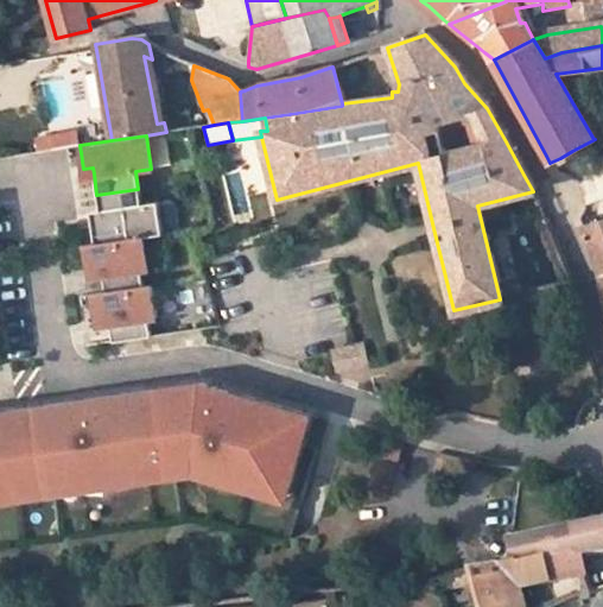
[(91,226),(94,245),(141,238),(160,235),(156,203),(140,206),(138,189),(96,195),(101,220),(101,225),(91,226)]
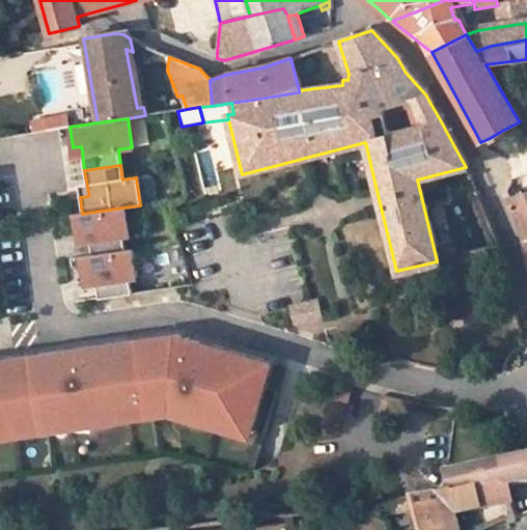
[(526,192),(507,198),(517,225),(520,233),(525,248),(526,256),(526,192)]
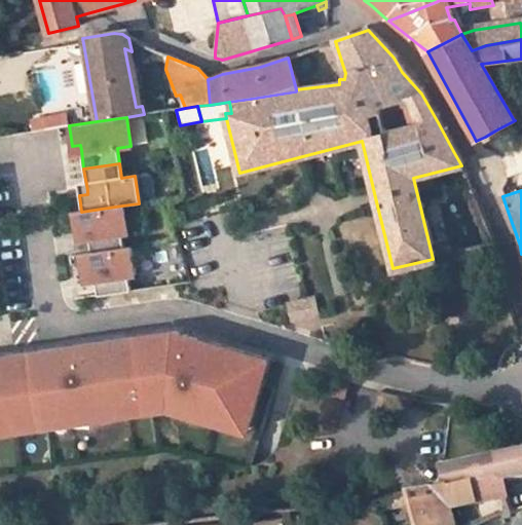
[(90,254),(123,249),(120,234),(126,233),(122,205),(81,212),(74,213),(76,228),(86,226),(87,232),(90,254)]
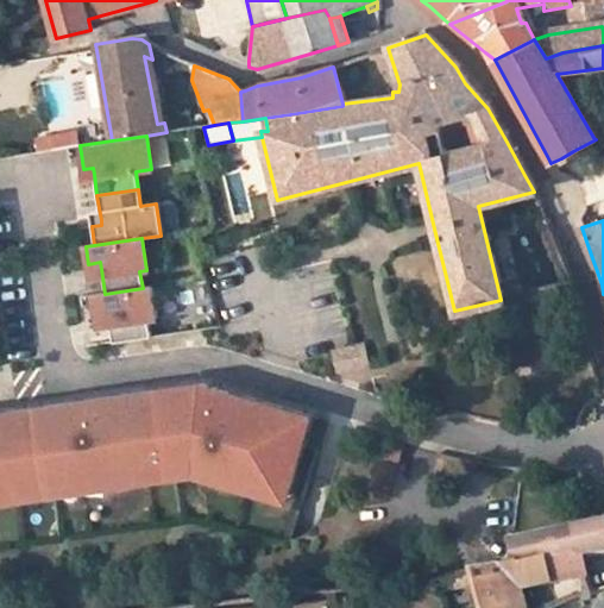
[(108,317),(112,343),(149,337),(146,319),(153,319),(149,287),(143,288),(105,294),(93,295),(95,313),(107,312),(108,317)]
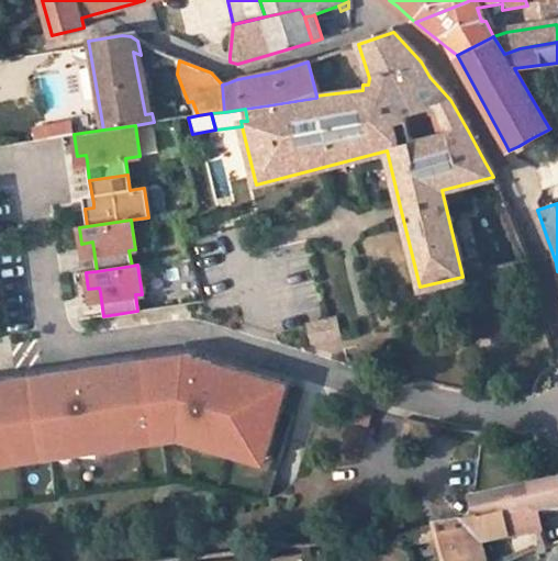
[(334,320),(305,326),(309,344),(338,337),(334,320)]
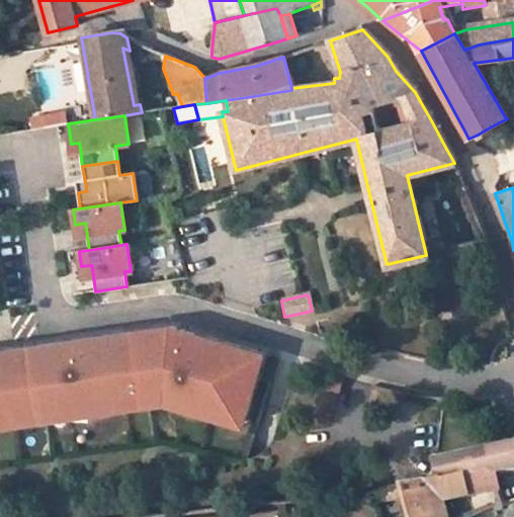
[(0,431),(11,430),(10,420),(93,407),(94,417),(124,413),(122,403),(168,397),(246,420),(257,382),(250,379),(257,355),(208,340),(207,343),(190,338),(185,337),(186,334),(172,329),(96,340),(97,344),(78,346),(74,347),(74,343),(2,354),(2,358),(0,358),(0,431)]
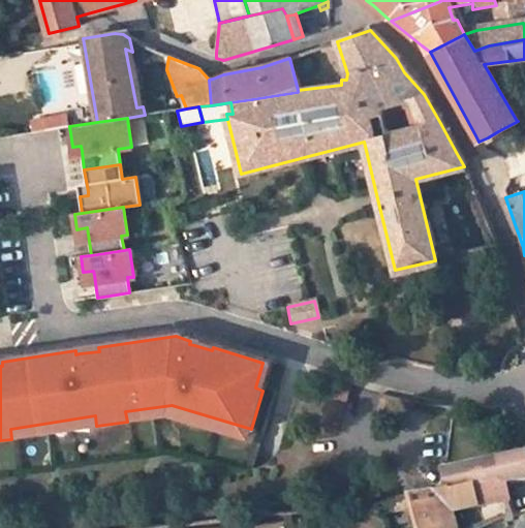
[(255,387),(263,391),(271,365),(263,363),(255,387)]
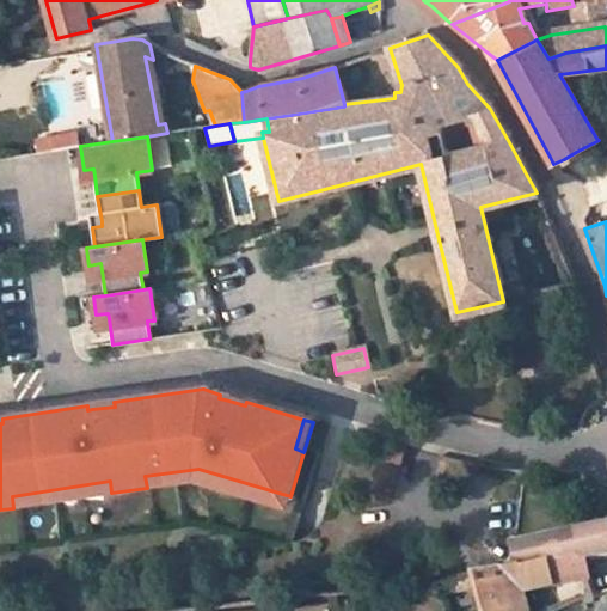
[(385,445),(381,459),(400,464),(404,451),(385,445)]
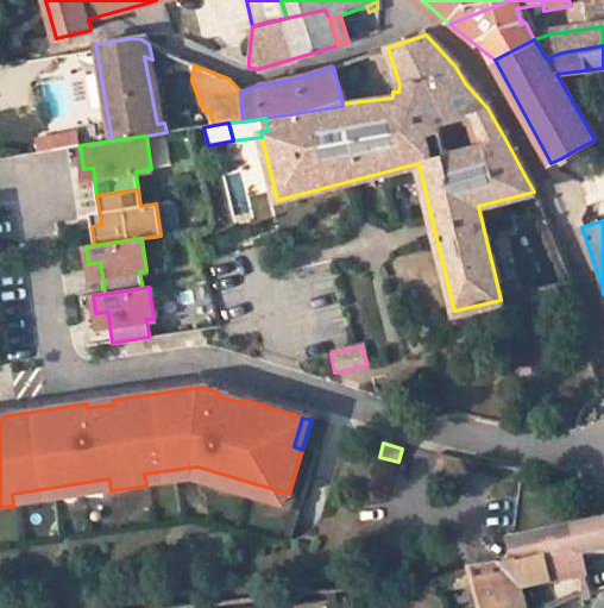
[(146,486),(196,478),(285,505),(289,494),(197,467),(144,474),(146,486)]
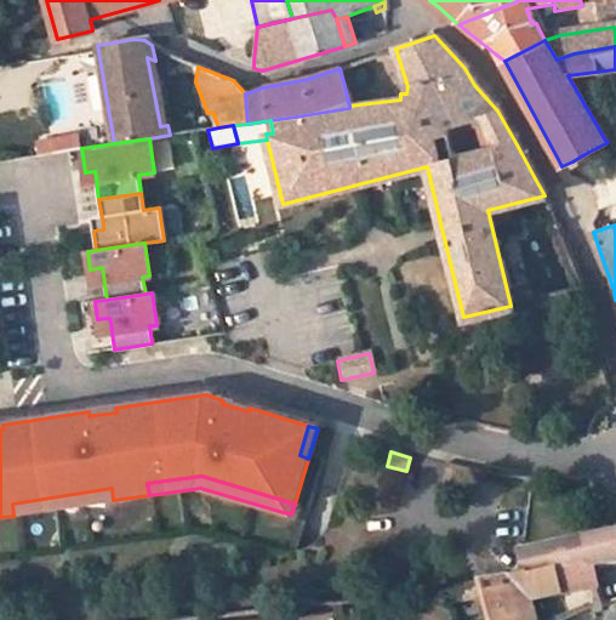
[(12,504),(13,516),(113,500),(112,488),(12,504)]
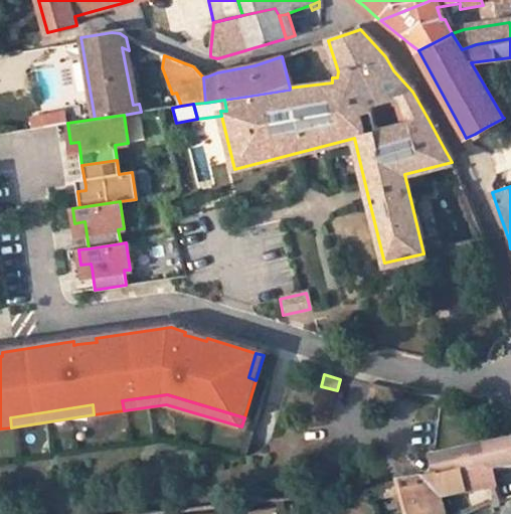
[(510,442),(430,458),(433,477),(434,478),(459,474),(462,474),(489,469),(494,469),(510,467),(510,442)]
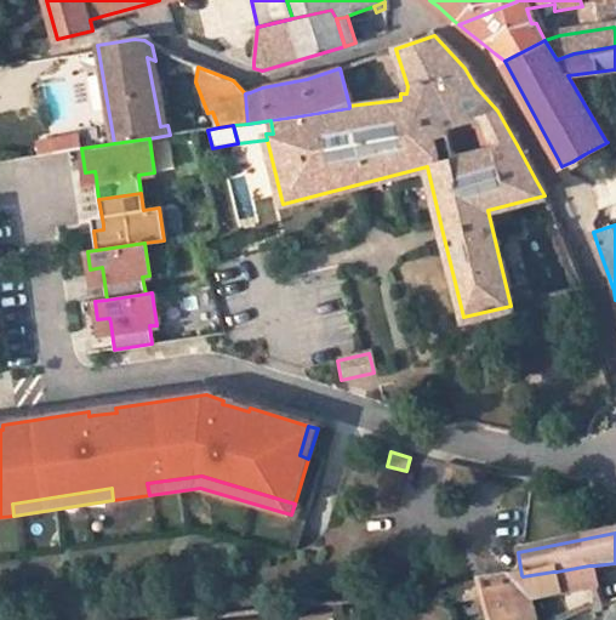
[(557,572),(560,595),(593,587),(587,569),(615,566),(615,563),(589,567),(557,572)]
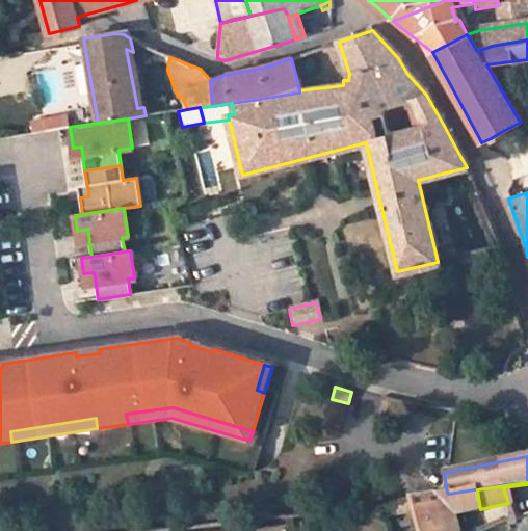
[(413,512),(418,530),(451,530),(456,529),(451,515),(478,509),(474,489),(448,494),(447,493),(419,497),(408,499),(410,501),(413,512)]
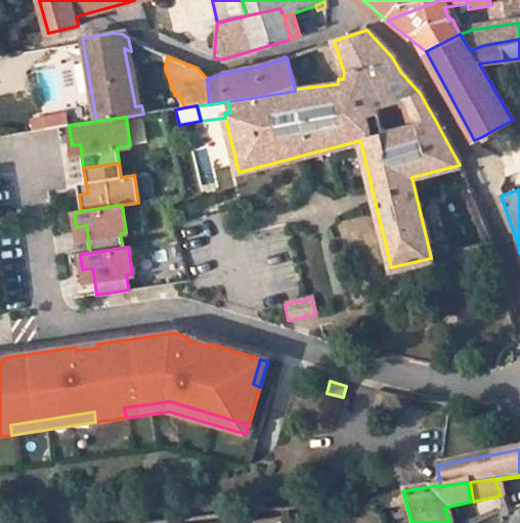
[(385,508),(378,509),(379,511),(406,505),(403,493),(383,498),(385,508)]
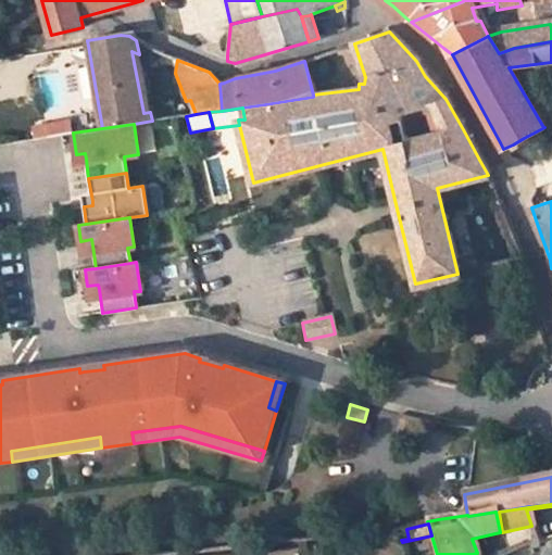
[(406,529),(399,531),(401,540),(409,539),(406,529)]
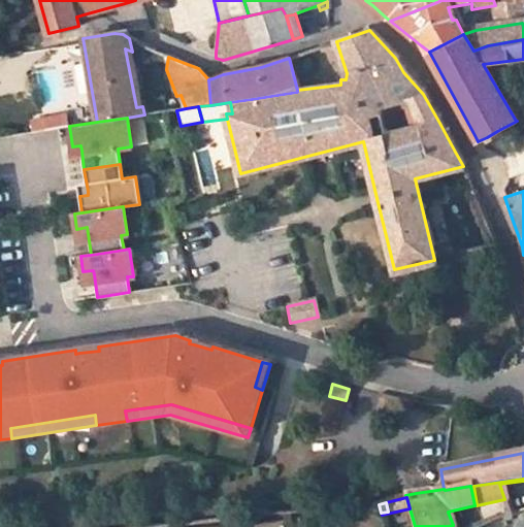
[(502,518),(504,526),(523,526),(523,509),(511,514),(502,518)]
